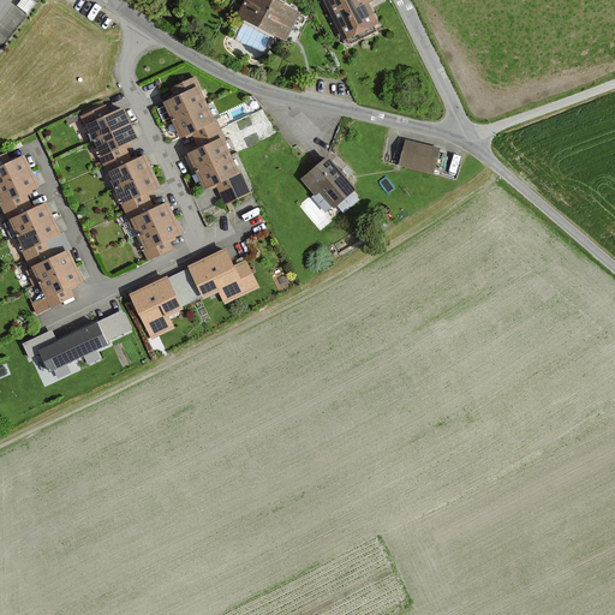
[(274,0),(248,0),(240,15),(285,39),(299,13),(274,0)]
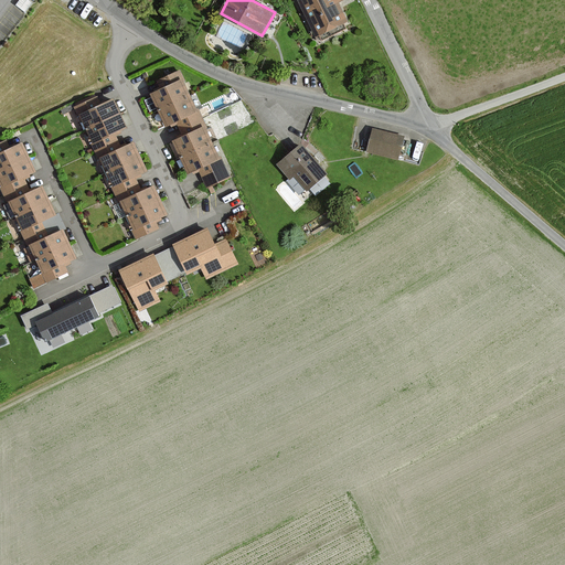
[(300,0),(317,34),(345,21),(337,3),(341,0),(300,0)]
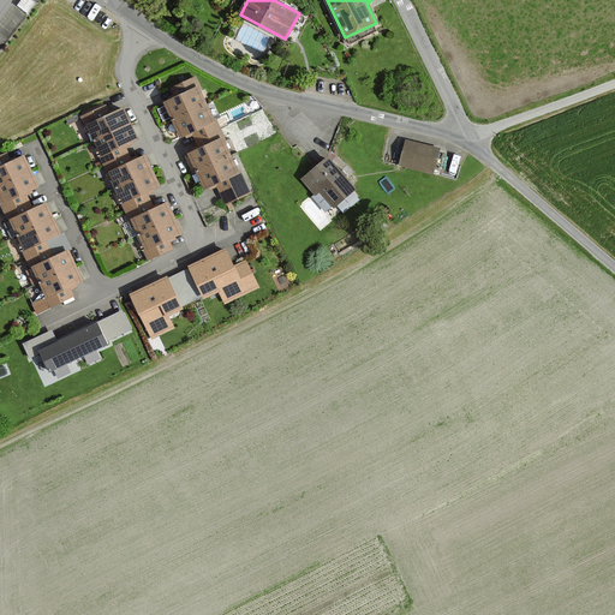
[(224,137),(216,120),(213,121),(197,88),(201,87),(196,77),(173,89),(177,97),(172,100),(166,102),(181,136),(187,133),(192,131),(199,149),(196,150),(190,154),(207,189),(212,186),(216,184),(226,202),(249,191),(240,173),(238,174),(221,138),(224,137)]
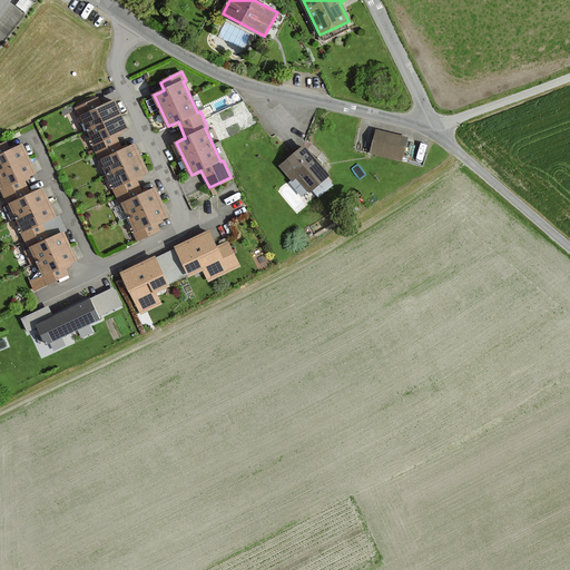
[(128,147),(121,150),(115,137),(121,134),(129,130),(115,101),(109,104),(101,107),(97,98),(76,109),(80,117),(95,147),(100,160),(115,189),(121,204),(135,233),(138,241),(159,231),(156,223),(163,219),(169,216),(155,188),(147,192),(141,195),(137,184),(135,180),(141,177),(148,174),(135,144),(128,147)]
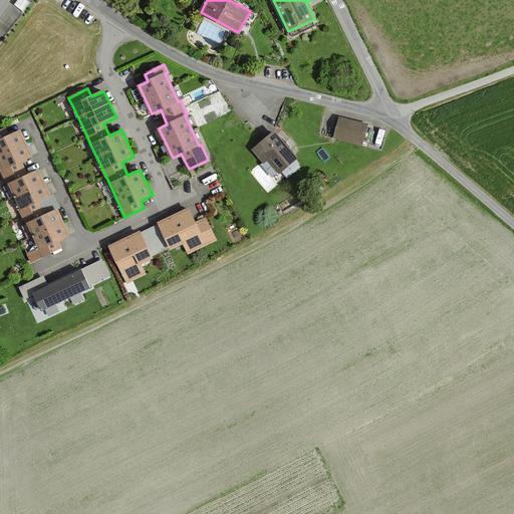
[(367,124),(339,117),(333,139),(362,146),(367,124)]
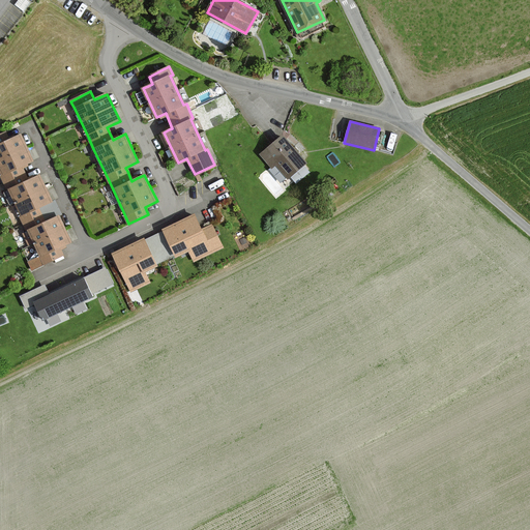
[(22,215),(28,229),(41,257),(45,265),(65,256),(62,247),(65,245),(72,242),(59,214),(52,218),(45,222),(38,208),(46,205),(52,202),(39,176),(33,178),(30,180),(24,167),(27,165),(33,162),(21,135),(13,138),(9,140),(6,131),(0,135),(0,169),(3,176),(9,189),(22,215)]
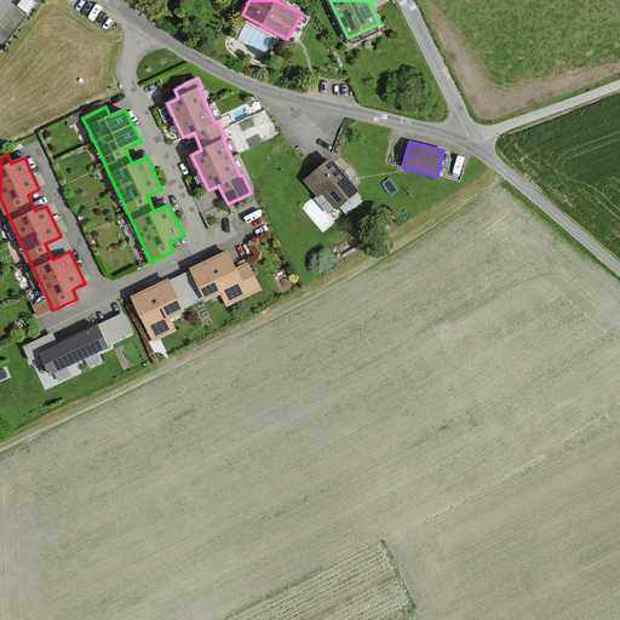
[(331,159),(304,181),(319,196),(326,190),(338,206),(356,190),(331,159)]
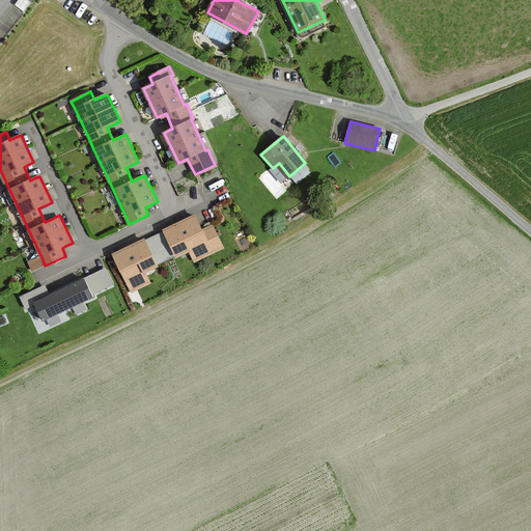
[(164,230),(176,256),(189,250),(195,260),(223,248),(213,225),(201,230),(195,217),(164,230)]
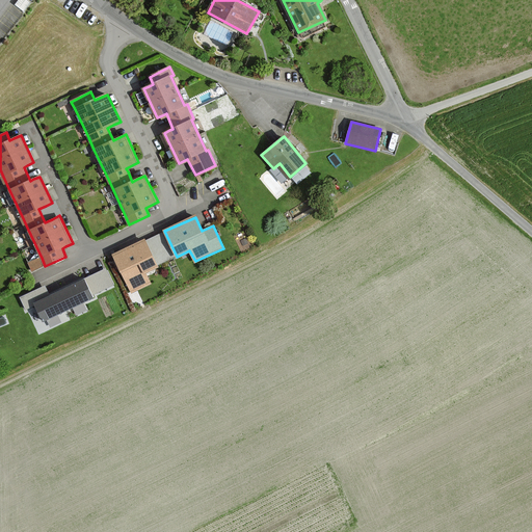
[(157,266),(144,241),(114,256),(132,292),(151,284),(145,271),(157,266)]
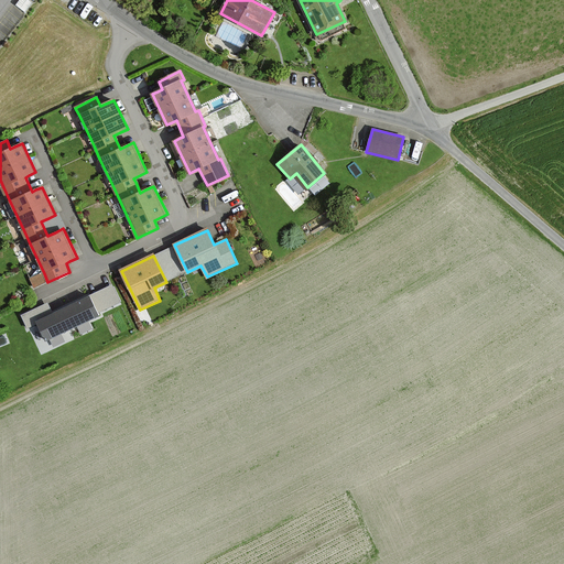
[(98,315),(88,296),(85,299),(62,310),(38,322),(47,340),(98,315)]
